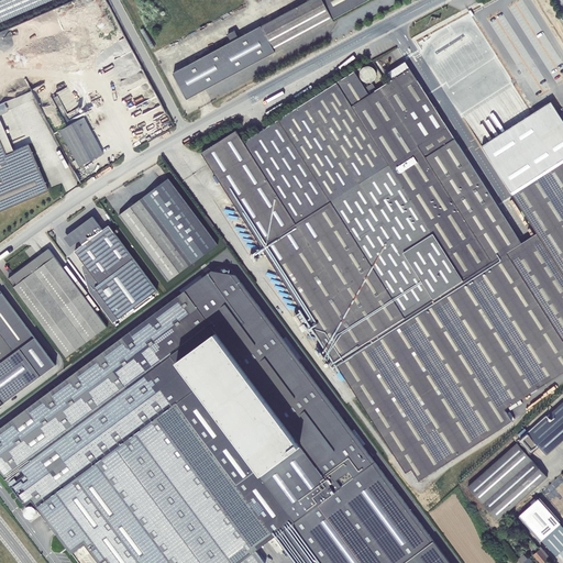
[(0,0),(0,21),(50,0),(55,0),(56,2),(62,0),(0,0)]
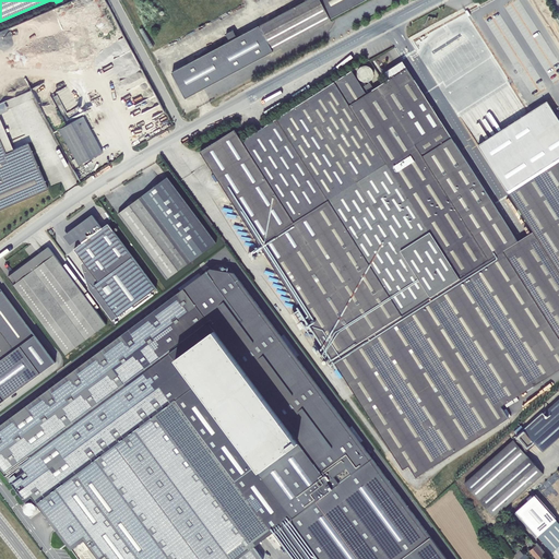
[(331,20),(320,0),(308,0),(237,38),(234,31),(226,34),(230,42),(171,73),(186,98),(332,21),(331,20)]
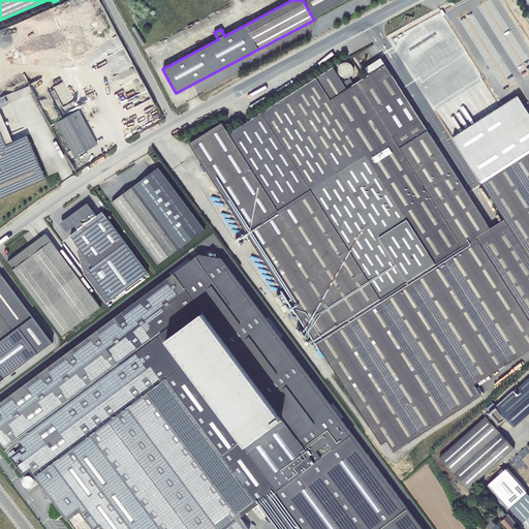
[(303,0),(313,19),(346,0),(303,0)]
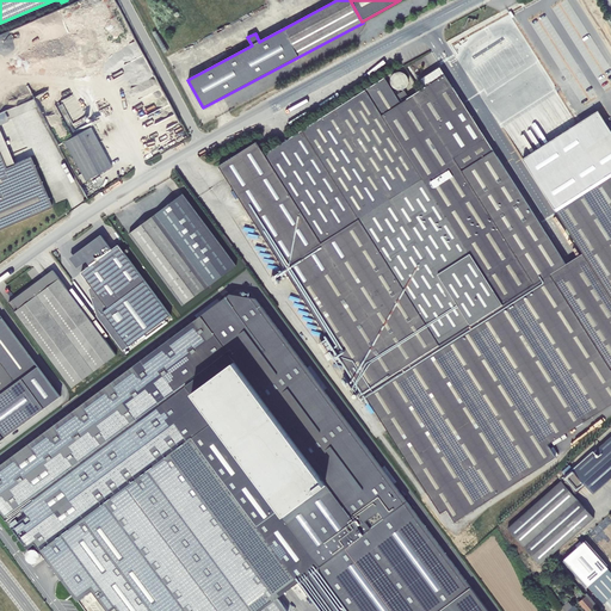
[(578,78),(606,61),(572,0),(560,0),(548,7),(520,23),(555,82),(566,75),(568,79),(575,74),(578,78)]
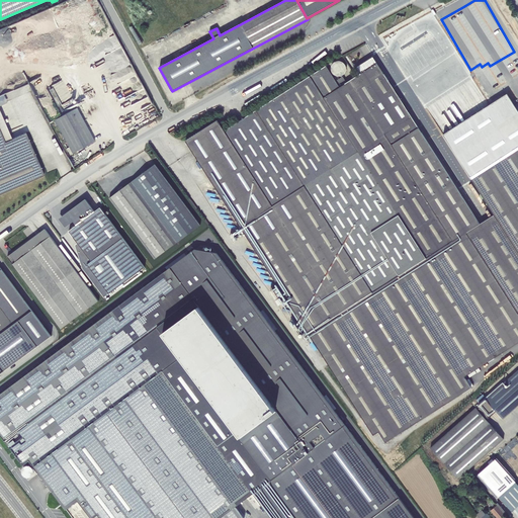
[(259,256),(312,338),(373,435),(379,432),(385,442),(470,387),(464,377),(517,342),(517,147),(470,177),(495,214),(480,225),(373,57),(356,67),(361,74),(347,83),(343,77),(336,81),(326,66),(225,131),(218,120),(185,141),(242,230),(246,236),(259,256)]
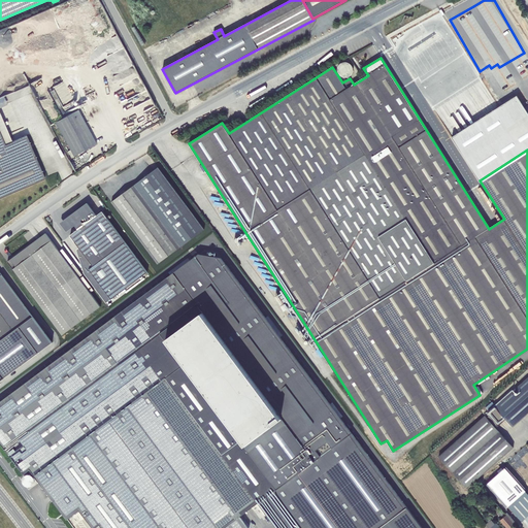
[(500,105),(449,138),(450,138),(456,149),(457,149),(470,170),(470,171),(515,142),(500,121),(507,117),(500,105)]
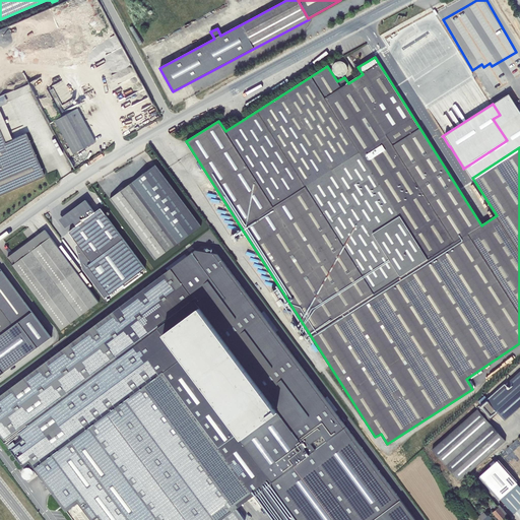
[(77,108),(54,120),(69,147),(72,153),(94,141),(77,108)]
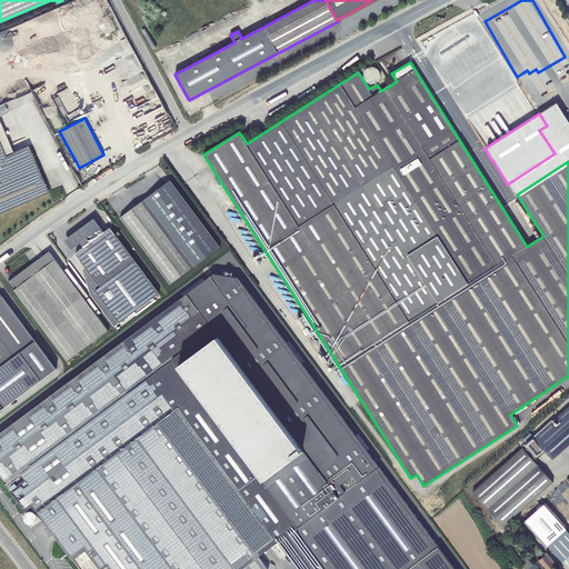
[(28,146),(13,152),(0,121),(0,212),(48,192),(28,146)]
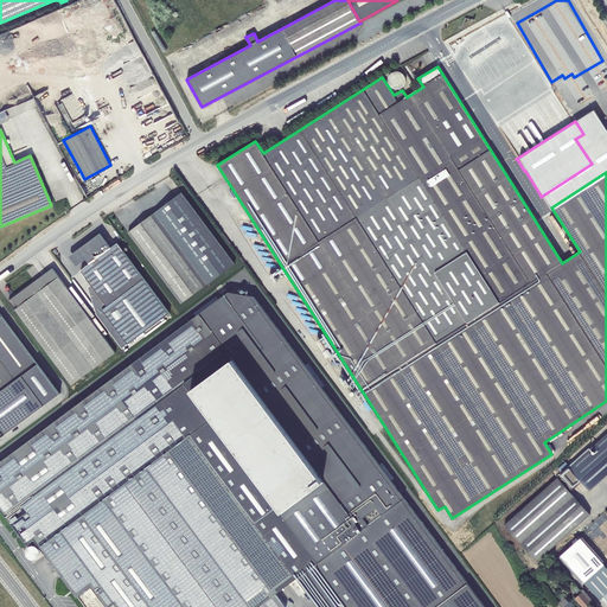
[(181,192),(176,197),(128,232),(181,304),(235,263),(181,192)]
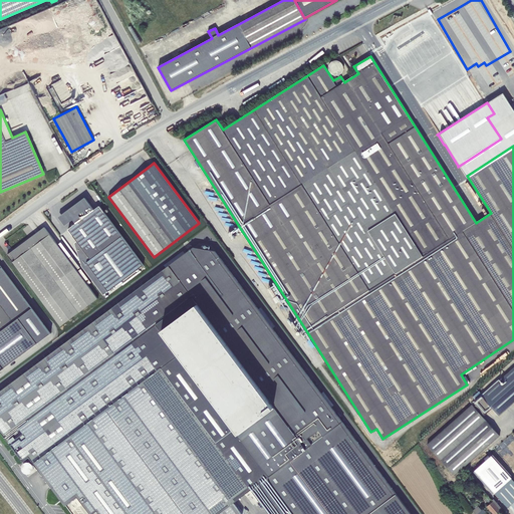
[(65,226),(73,219),(76,223),(68,229),(77,241),(90,259),(86,262),(108,291),(144,265),(99,206),(94,210),(85,197),(58,217),(65,226)]
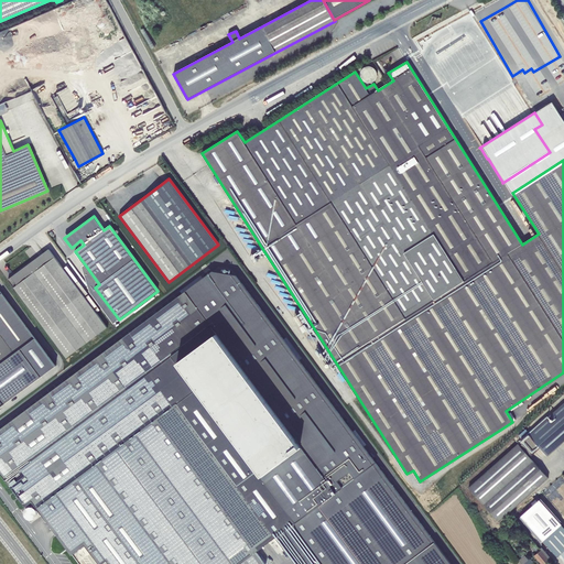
[(50,249),(39,257),(41,259),(51,251),(50,249)]
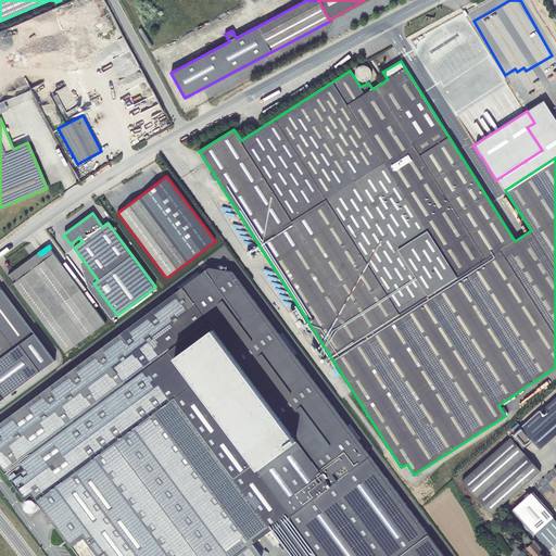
[(40,255),(38,253),(8,276),(65,353),(106,323),(50,248),(40,255)]
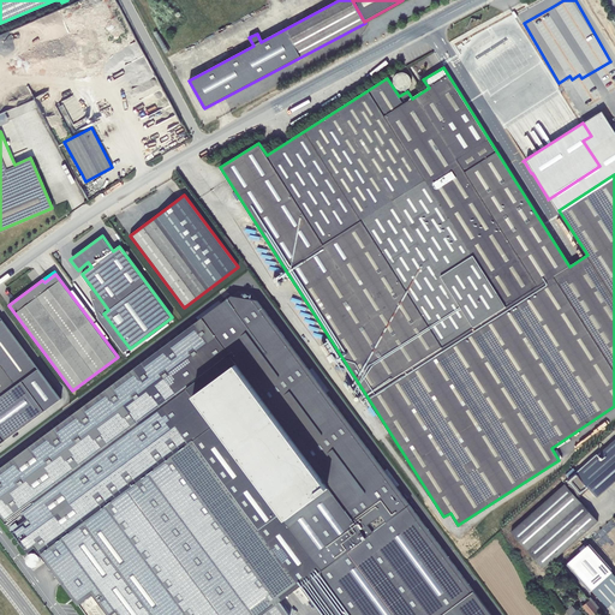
[(108,310),(93,288),(89,291),(97,318),(124,353),(130,348),(103,314),(108,310)]
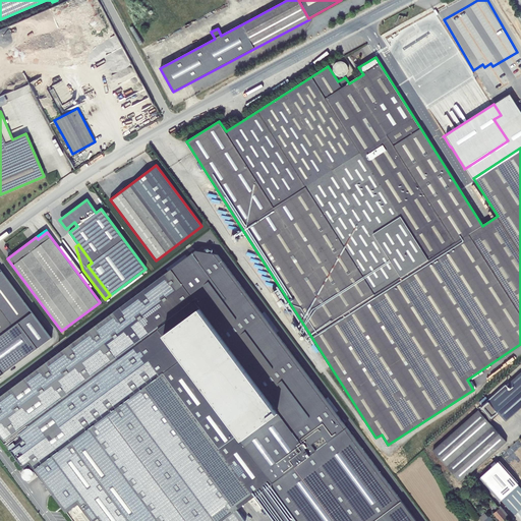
[(189,255),(171,269),(195,301),(159,329),(273,482),(347,427),(218,254),(196,250),(195,251),(193,248),(187,253),(189,255)]
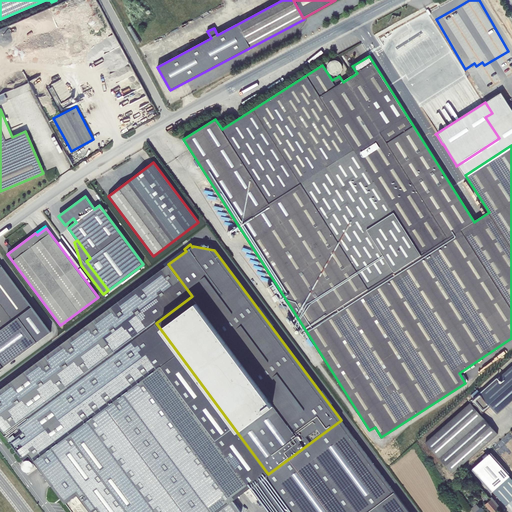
[(168,264),(0,389),(0,428),(23,460),(29,455),(65,504),(77,495),(90,511),(92,511),(97,508),(99,511),(240,511),(232,501),(250,488),(268,474),(156,323),(192,296),(168,264)]
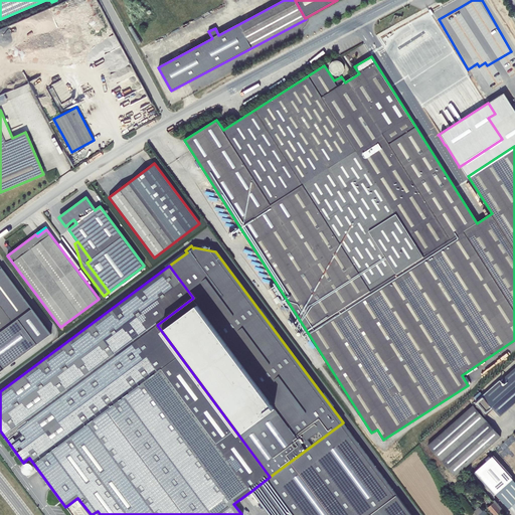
[(0,372),(51,335),(2,268),(0,269),(0,372)]
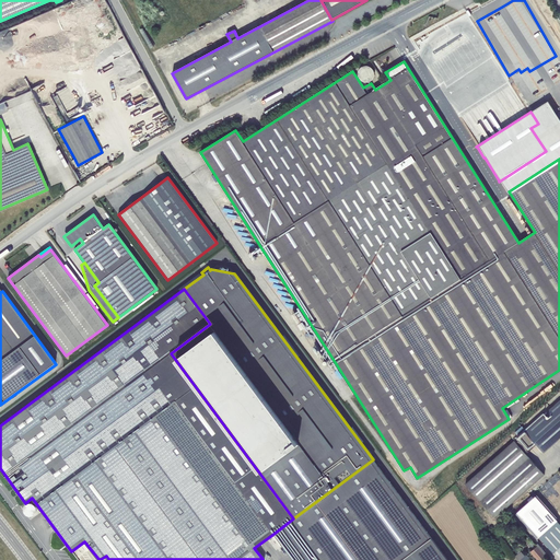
[(544,453),(559,438),(559,399),(525,431),(527,433),(517,442),(527,453),(536,444),(544,453)]
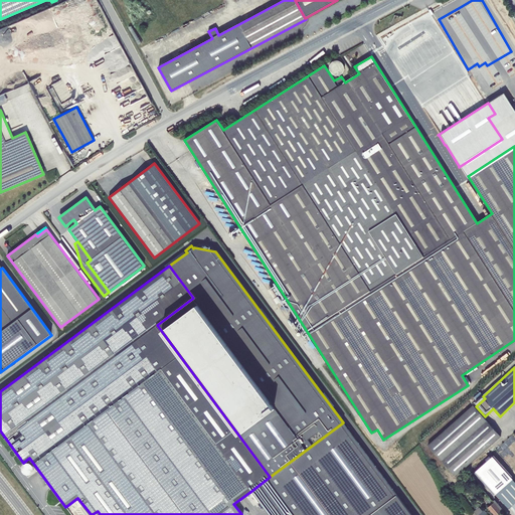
[(501,436),(473,404),(427,445),(456,476),(501,436)]
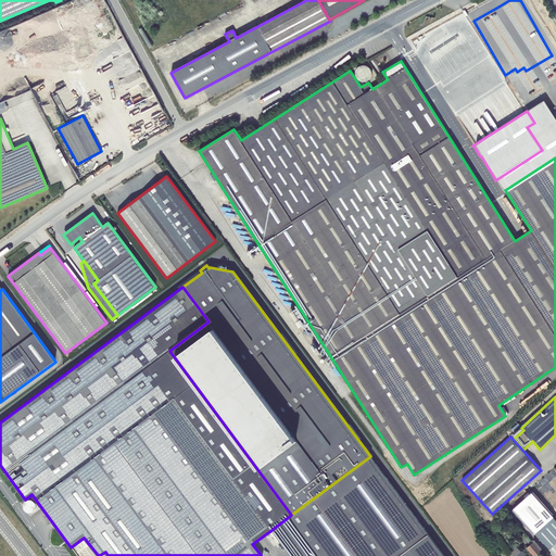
[(444,555),(370,456),(291,515),(272,530),(291,555),(444,555)]
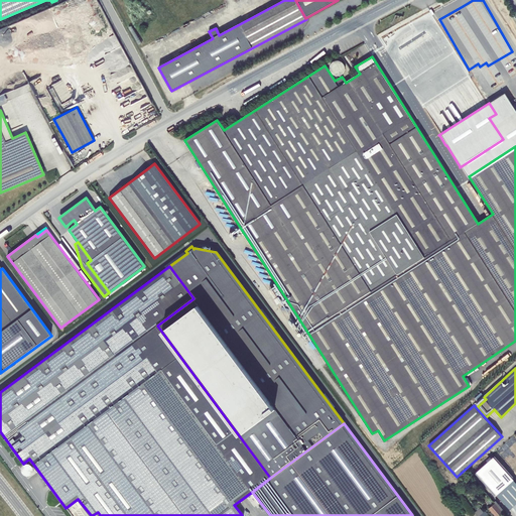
[(513,477),(496,456),(476,474),(494,495),(496,494),(497,495),(514,480),(512,478),(513,477)]
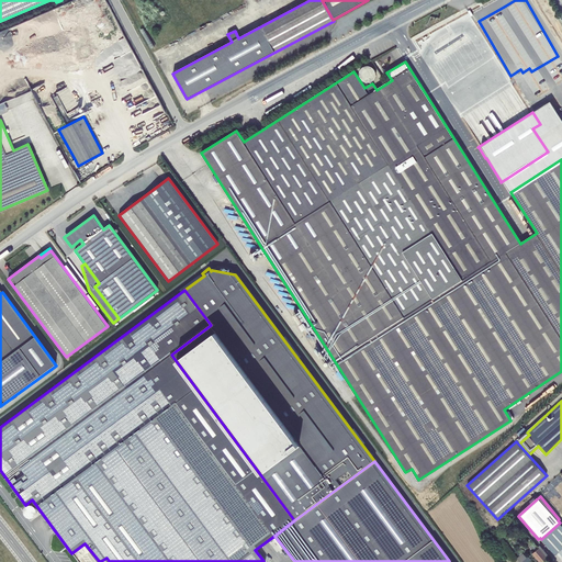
[(561,525),(560,523),(541,539),(555,555),(559,552),(561,555),(561,525)]
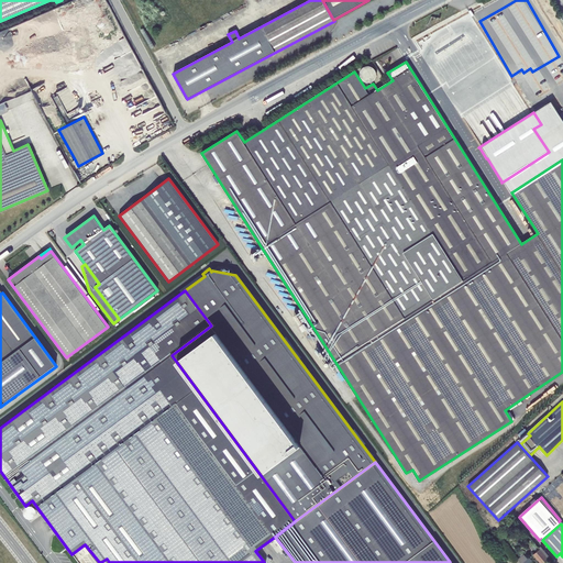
[(533,554),(540,562),(543,562),(544,562),(549,559),(552,562),(554,562),(540,547),(539,548),(536,543),(532,547),(537,552),(533,554)]
